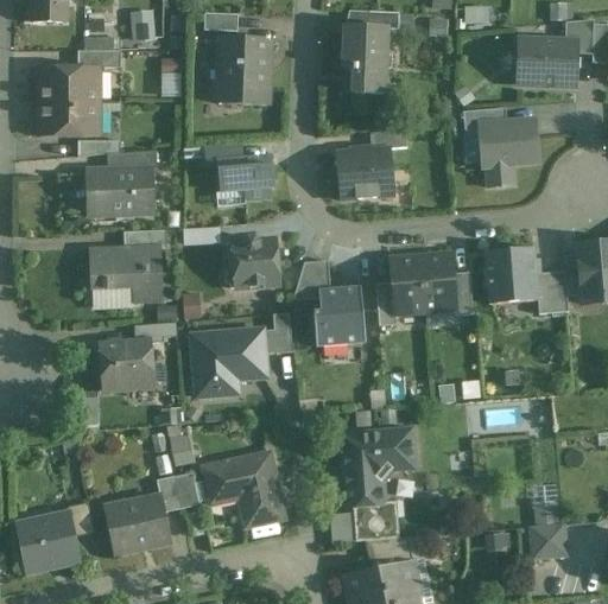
[(65,21),(65,0),(32,0),(32,21),(65,21)]
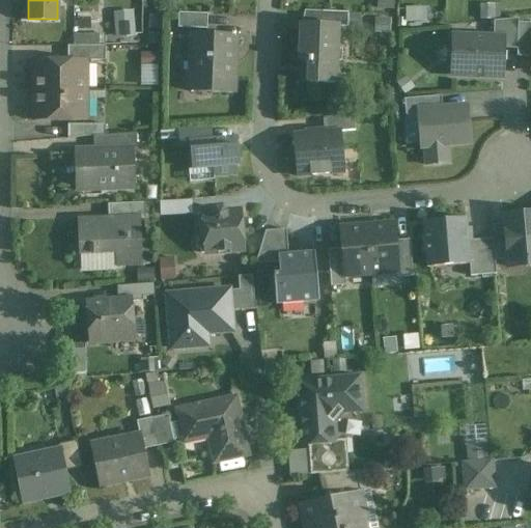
[(482,3),(485,16),(499,12),(496,0),(482,3)]
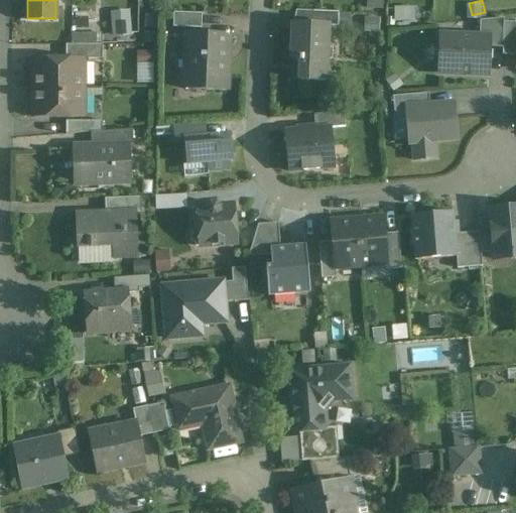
[(111,8),(113,33),(132,32),(131,6),(111,8)]
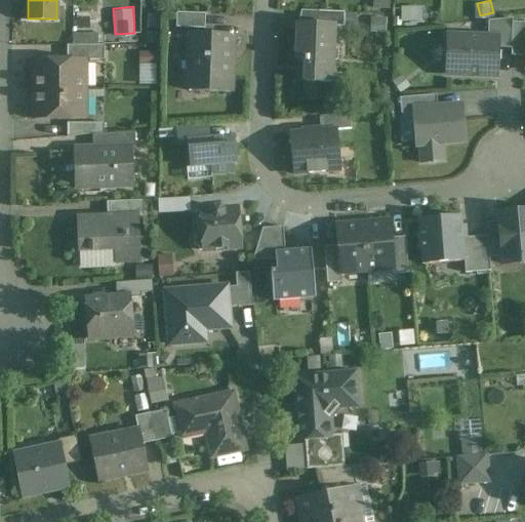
[(345,10),(318,9),(317,23),(333,23),(333,25),(344,25),(345,10)]
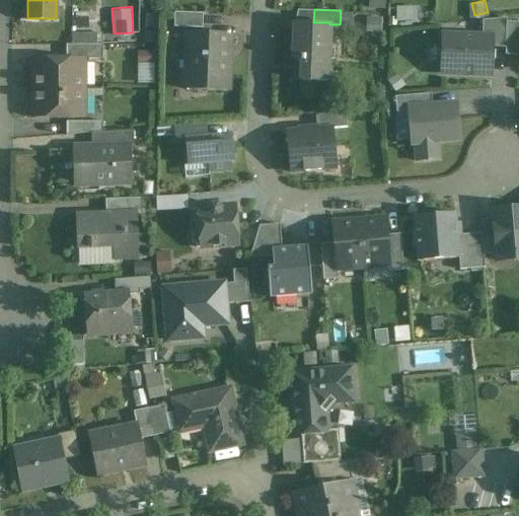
[(203,11),(174,10),(174,25),(202,26),(203,11)]
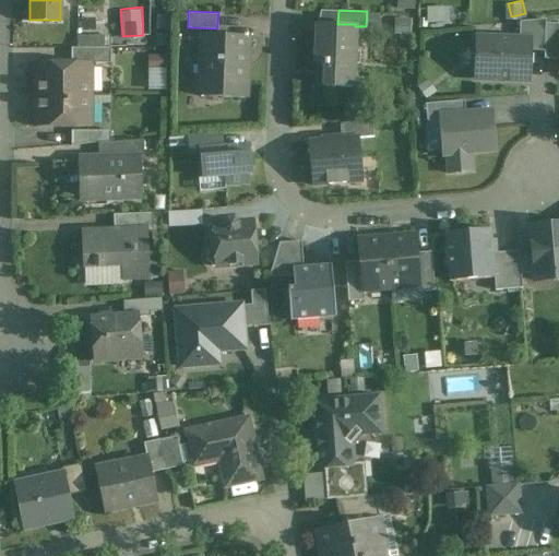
[(546,18),(520,20),(519,36),(530,37),(530,48),(545,49),(546,21),(546,18)]
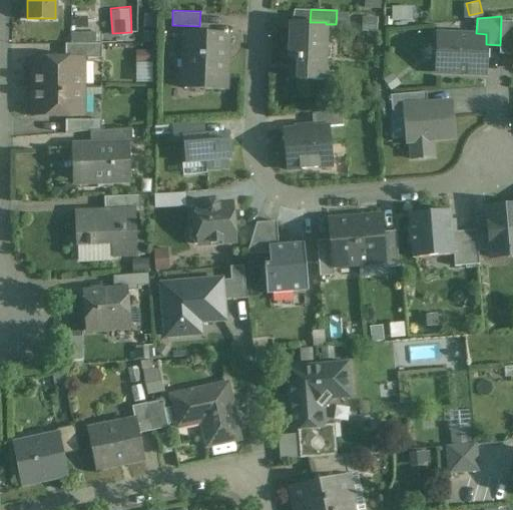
[(512,19),(501,19),(500,45),(499,52),(512,52),(512,19)]
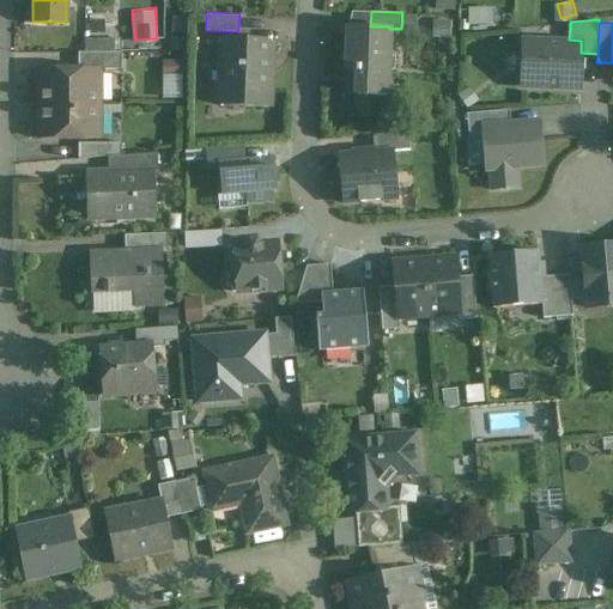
[(370,26),(347,25),(346,66),(356,67),(356,93),(387,95),(389,29),(389,26),(370,26)]
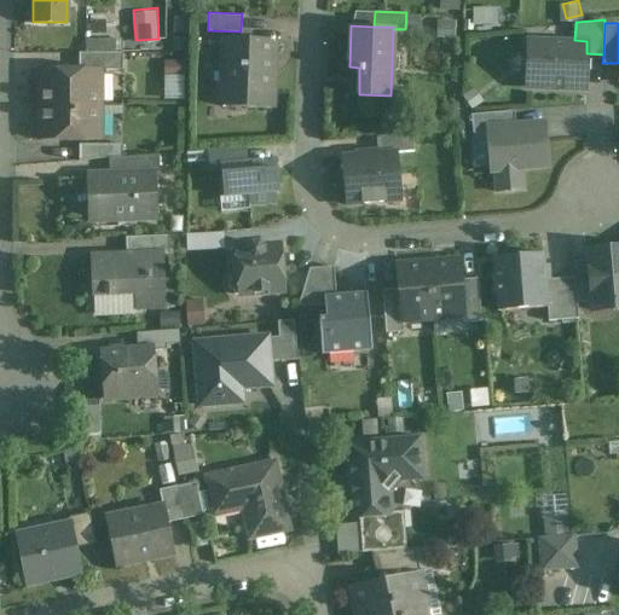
[(272,40),(224,38),(221,104),(270,106),(272,40)]
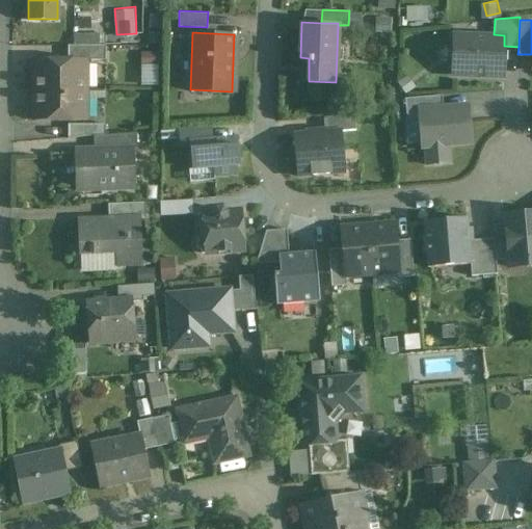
[(494,34),(454,33),(453,73),(503,75),(504,46),(504,35),(494,34)]
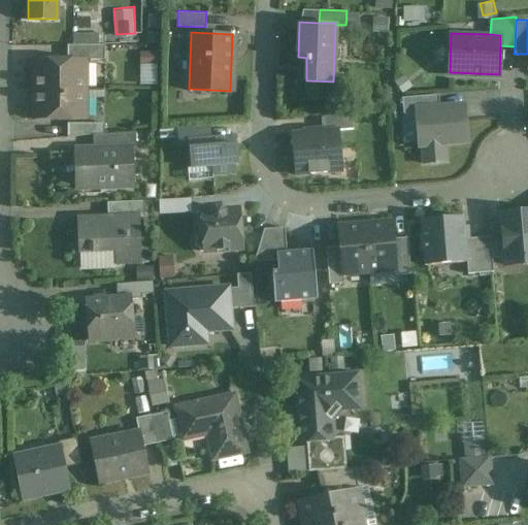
[(104,43),(67,43),(67,58),(84,57),(84,59),(104,58),(104,43)]
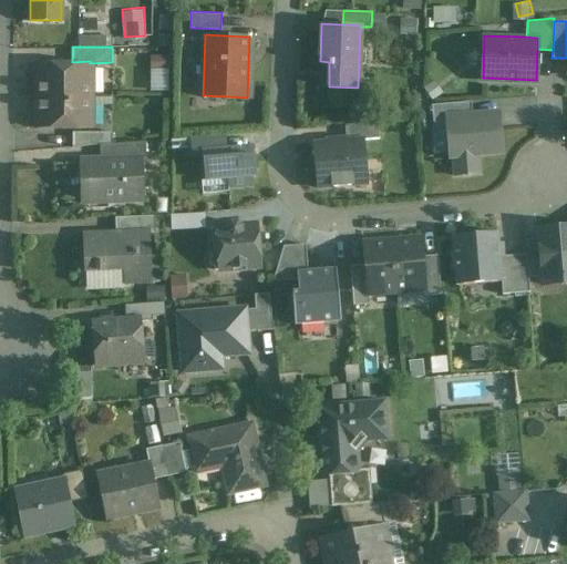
[(72,62),(37,62),(37,95),(90,95),(90,63),(90,61),(72,62)]
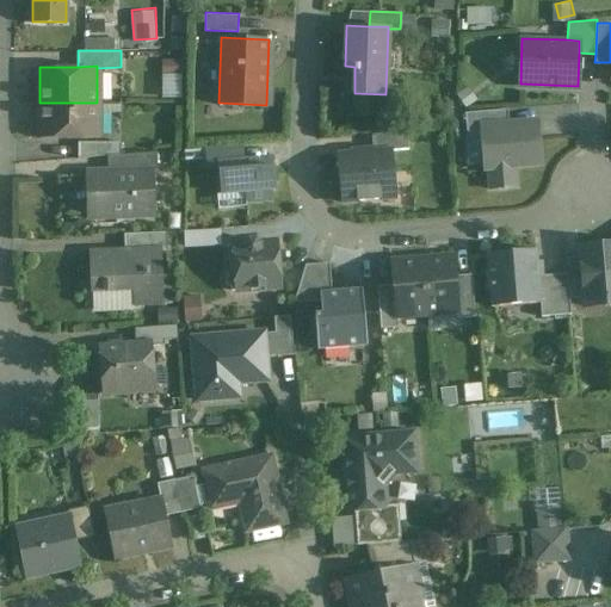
[(97,103),(39,103),(39,136),(97,136),(97,103)]
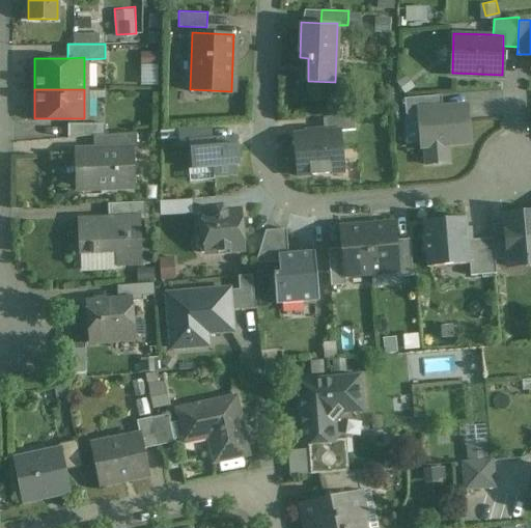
[(468,102),(416,105),(418,146),(470,143),(468,102)]
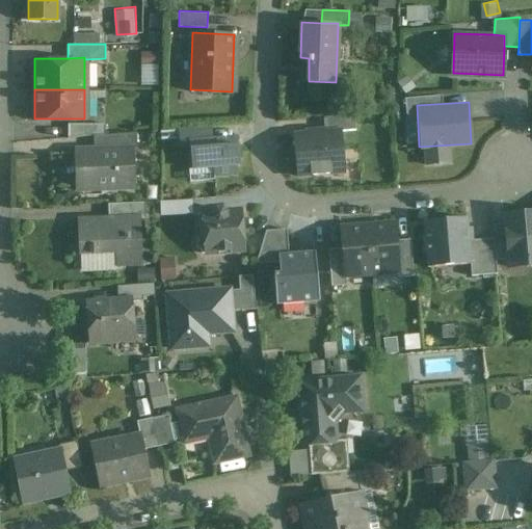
[(105,123),(68,123),(68,136),(70,136),(105,133),(105,123)]
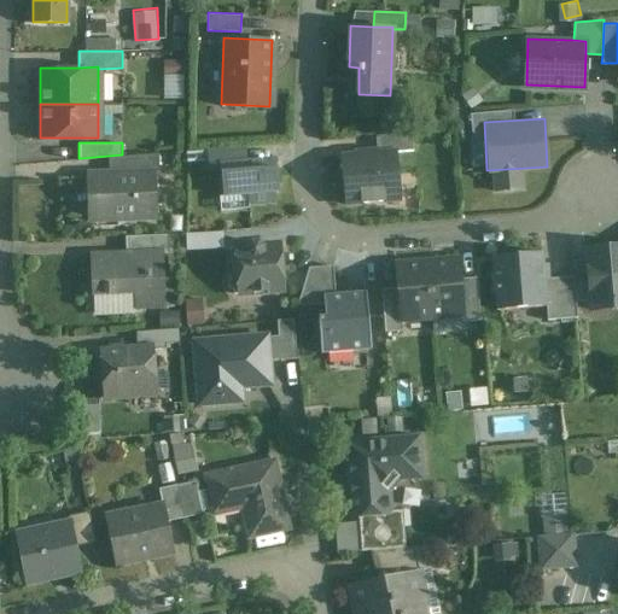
[(400,142),(340,147),(345,200),(404,196),(400,142)]
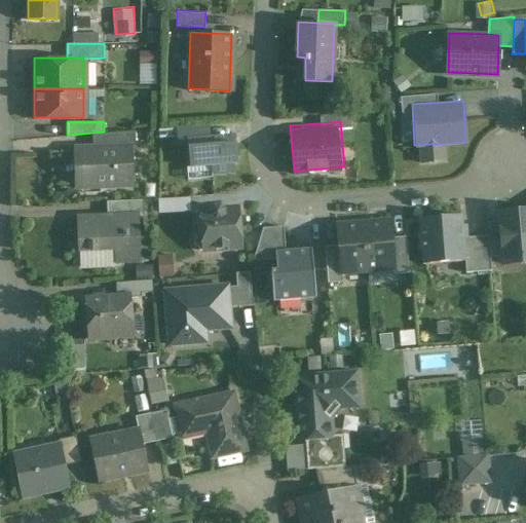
[(208,124),(188,125),(189,138),(209,136),(208,124)]
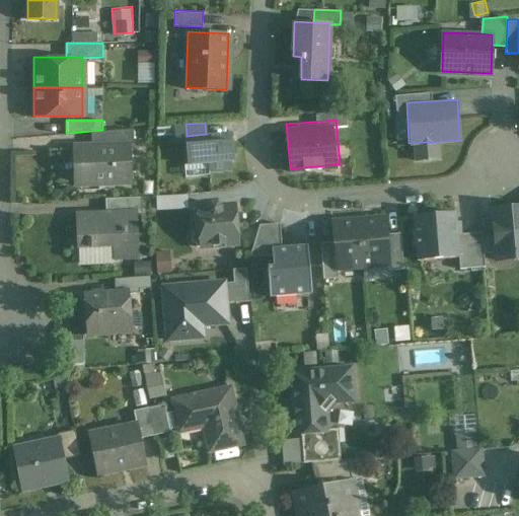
[(186,124),(174,125),(175,137),(186,136),(187,136),(186,124)]
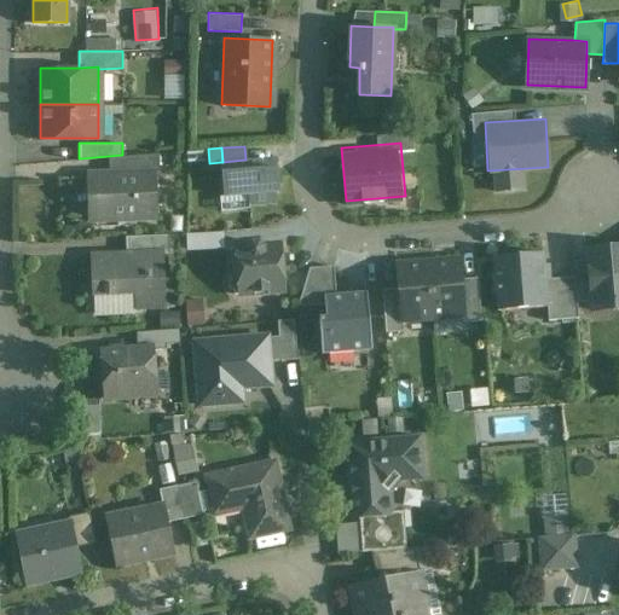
[(157,152),(129,155),(129,172),(154,172),(158,172),(157,152)]
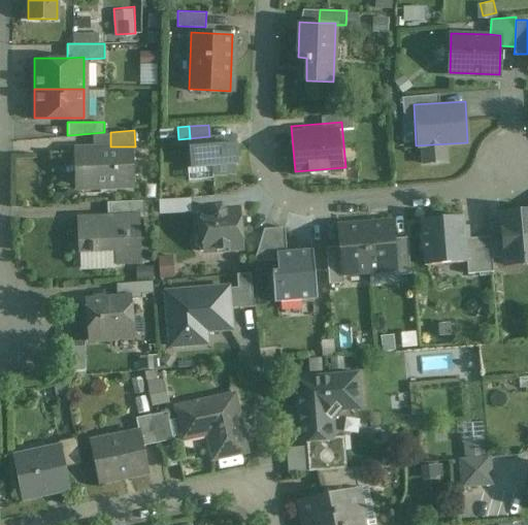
[(190,138),(189,138),(191,166),(211,164),(212,173),(234,171),(233,162),(237,162),(235,134),(209,136),(190,138)]
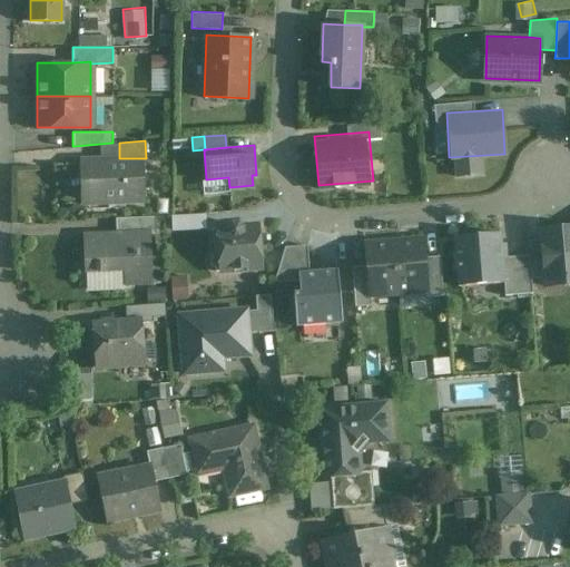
[(119,158),(80,160),(81,202),(144,199),(141,158),(119,158)]
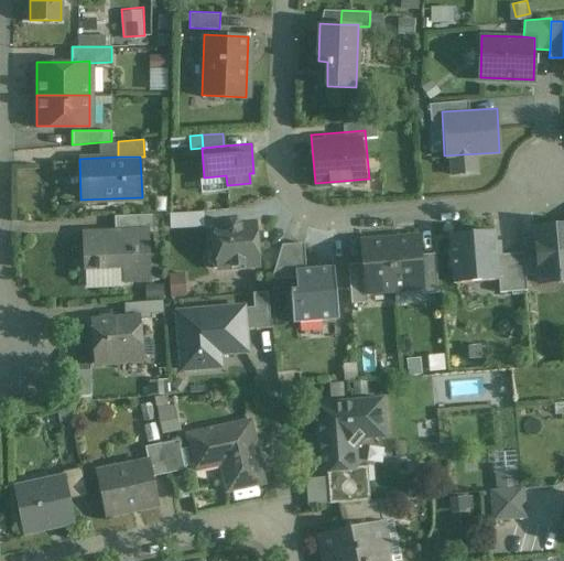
[(171,211),(171,225),(204,224),(204,209),(171,211)]
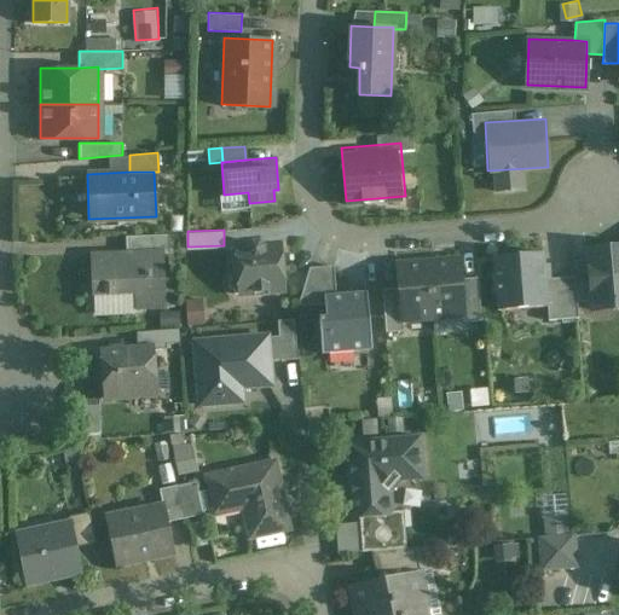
[(167,233),(136,235),(137,250),(162,249),(162,250),(168,250),(167,233)]
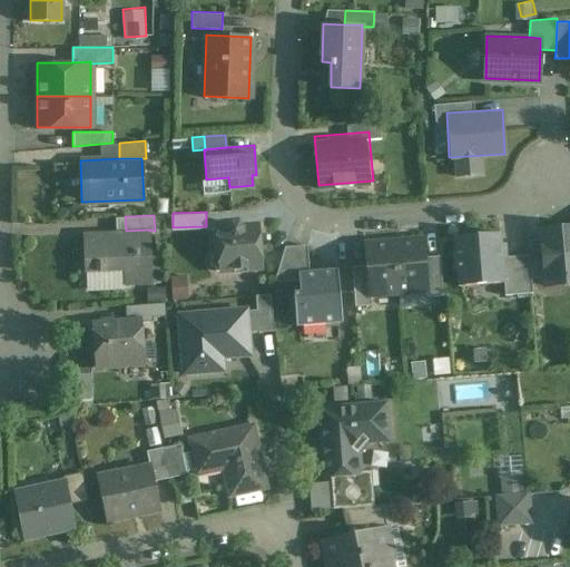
[(228,227),(217,228),(220,269),(262,265),(258,225),(249,225),(246,230),(237,223),(232,223),(228,227)]
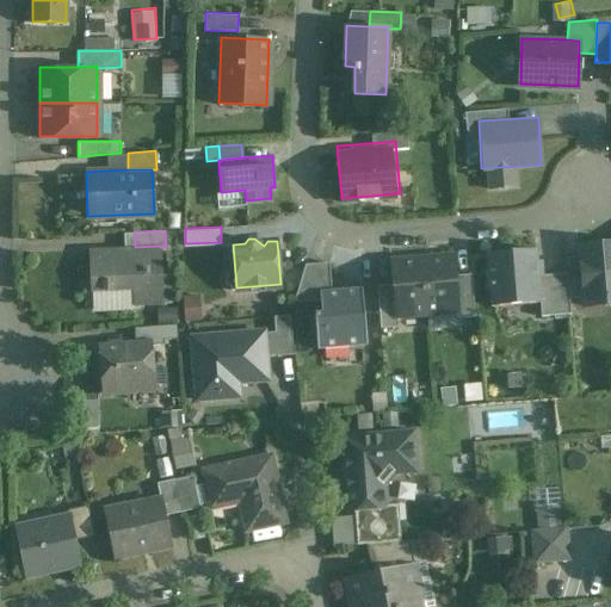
[(610,242),(579,245),(580,255),(584,295),(604,293),(604,303),(610,302),(610,242)]
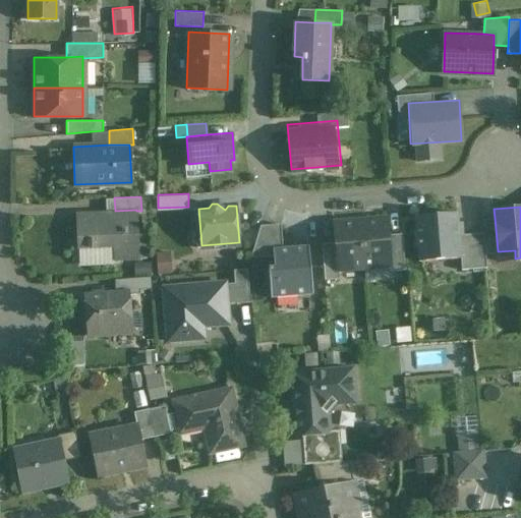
[(111,211),(75,213),(77,247),(78,247),(78,243),(89,242),(89,248),(94,247),(94,242),(113,241),(114,259),(139,257),(136,211),(136,210),(115,211),(111,211)]
